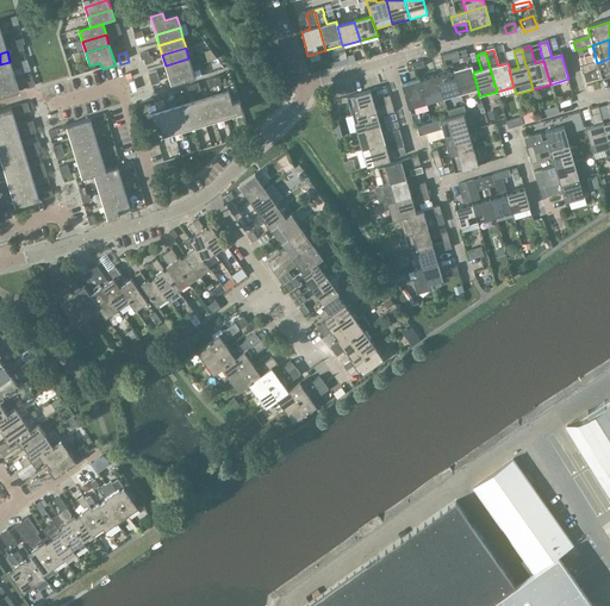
[(168,76),(192,69),(188,58),(166,66),(168,76)]
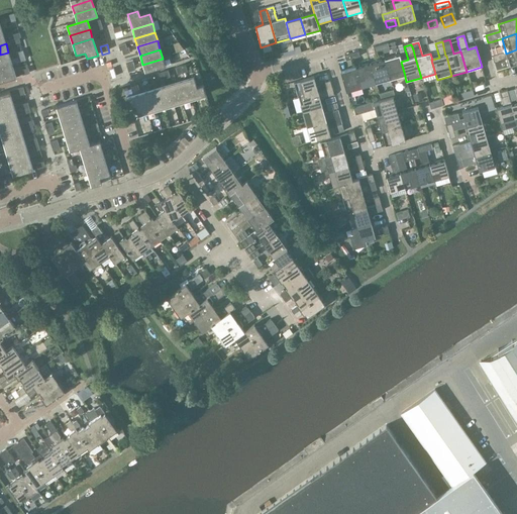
[(510,68),(516,66),(516,49),(506,54),(492,57),(494,65),(508,61),(510,68)]
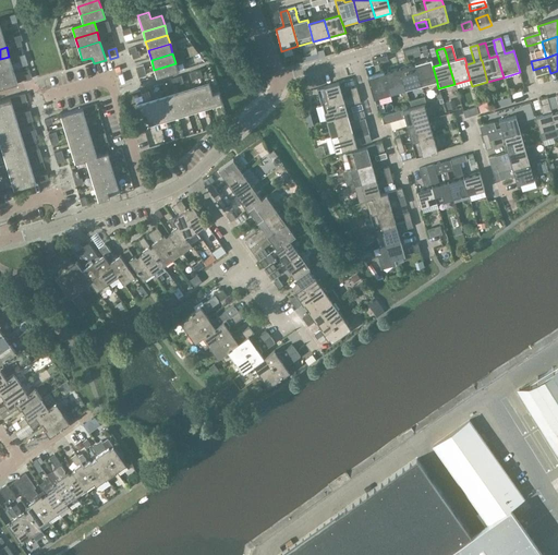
[(0,69),(12,67),(9,57),(0,59),(0,69)]
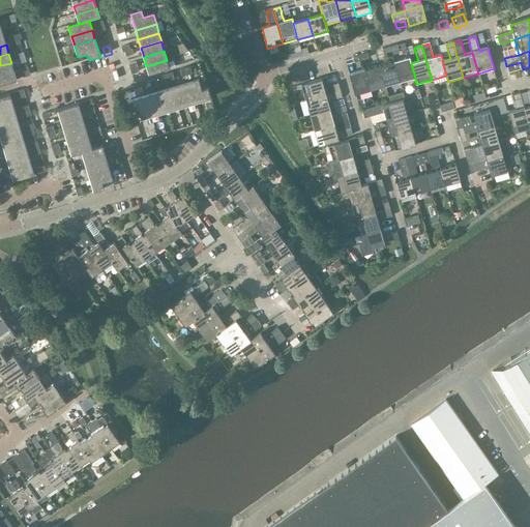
[(411,63),(410,57),(394,62),(401,83),(415,79),(415,78),(411,63)]
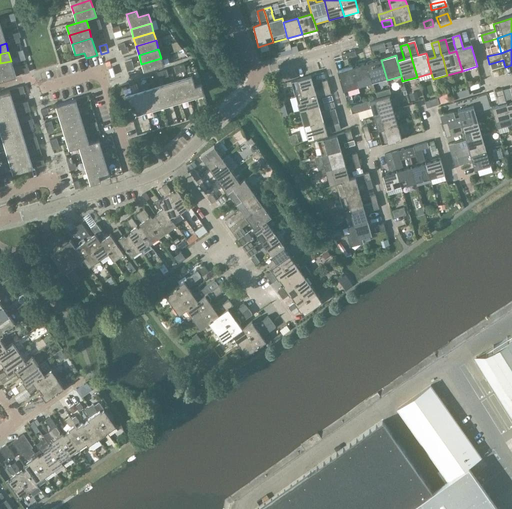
[(144,73),(163,67),(164,67),(161,58),(141,64),(144,73)]
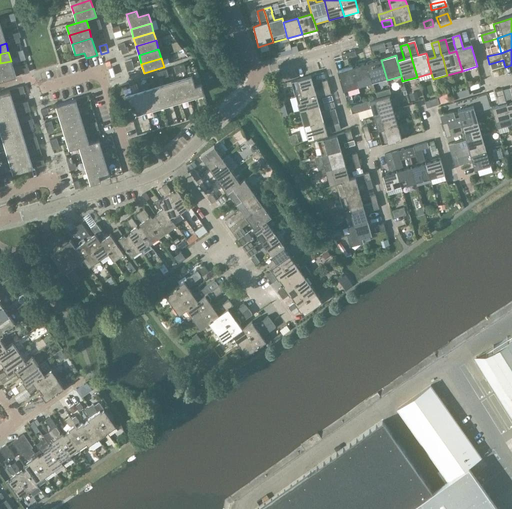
[(372,84),(387,80),(381,60),(366,64),(372,84)]
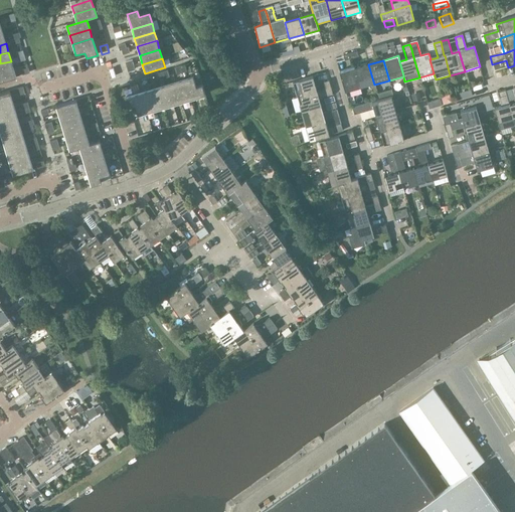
[(0,73),(14,69),(11,61),(0,63),(0,73)]
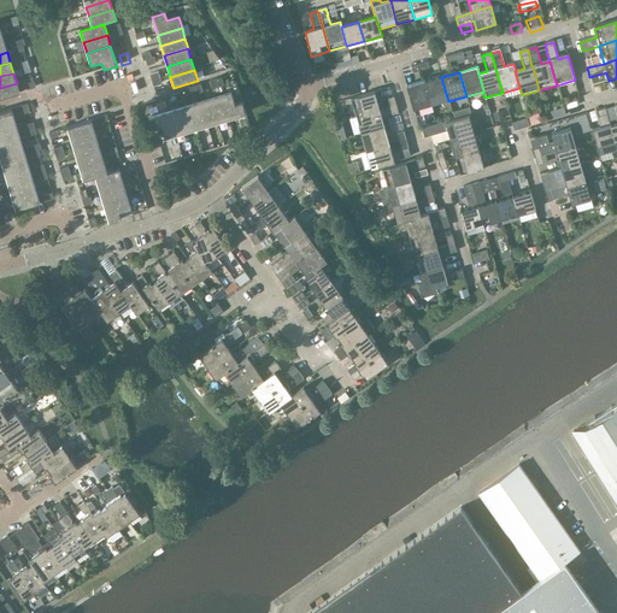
[(432,106),(448,101),(441,77),(424,82),(432,106)]
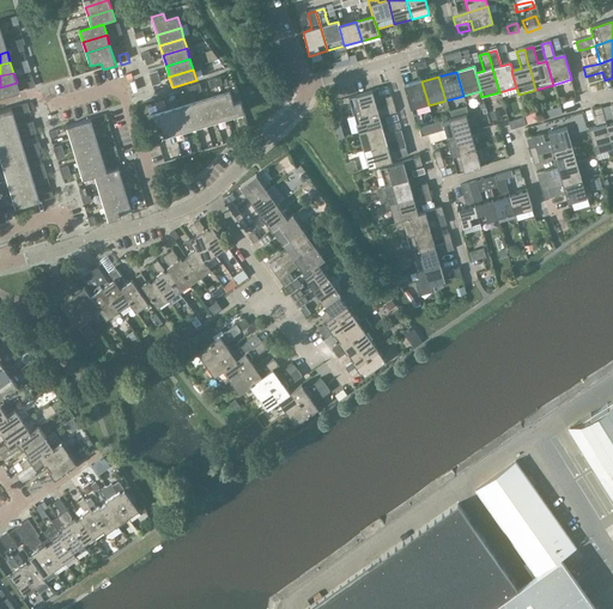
[(411,110),(429,105),(422,81),(404,86),(411,110)]
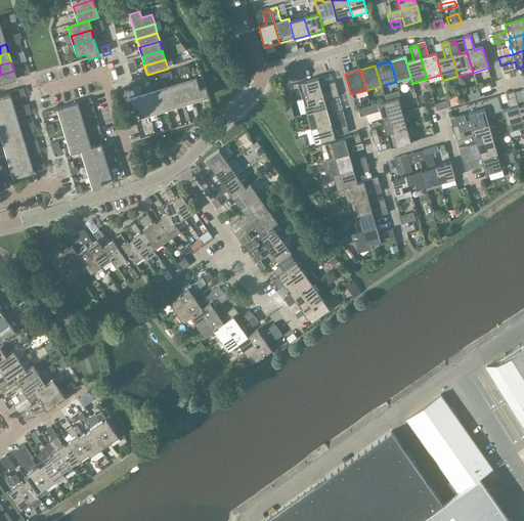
[(14,71),(0,75),(0,85),(16,80),(14,71)]
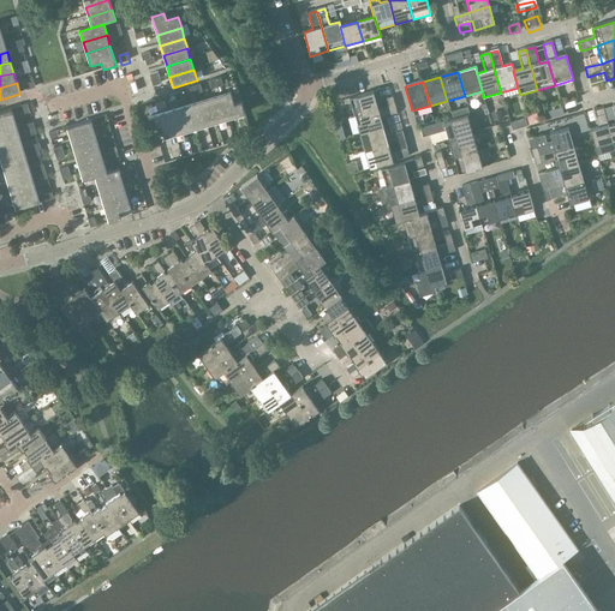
[(378,111),(374,94),(374,93),(350,100),(354,118),(378,111)]
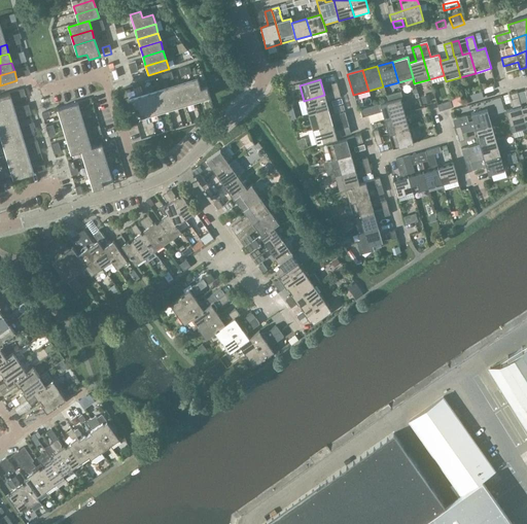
[(198,80),(188,82),(195,103),(209,99),(210,99),(207,89),(201,91),(198,80)]
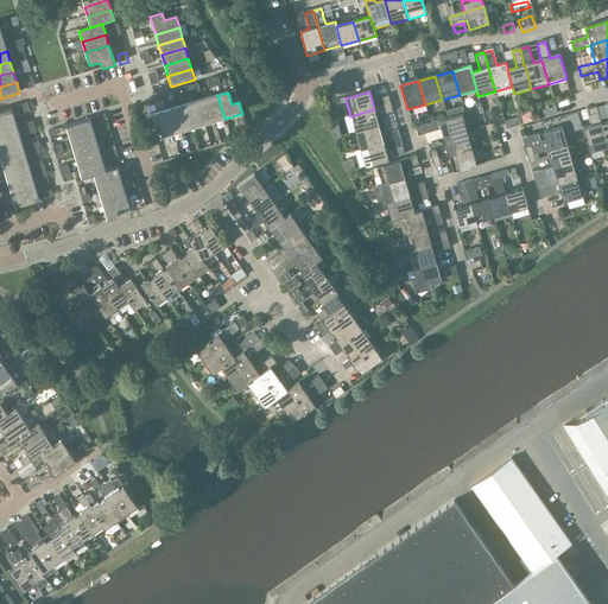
[(214,122),(225,119),(217,95),(207,99),(214,122)]
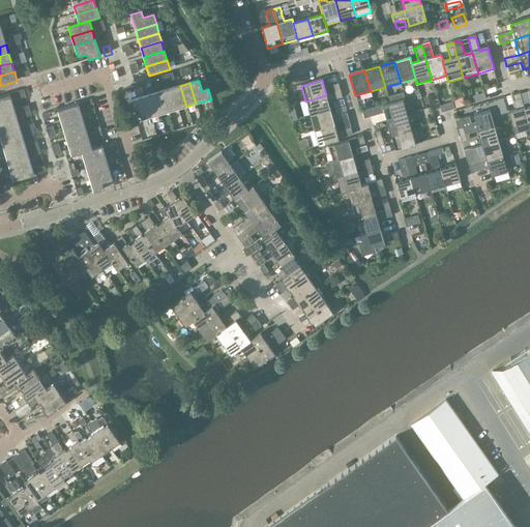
[(178,109),(186,107),(180,86),(172,89),(178,109)]
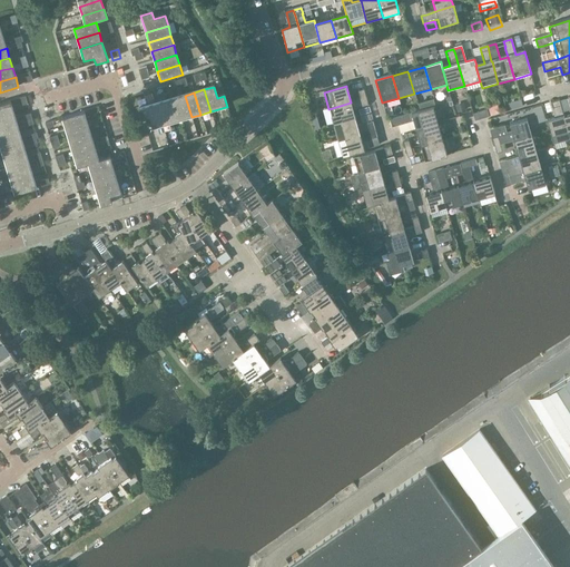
[(182,120),(192,117),(185,96),(175,98),(182,120)]
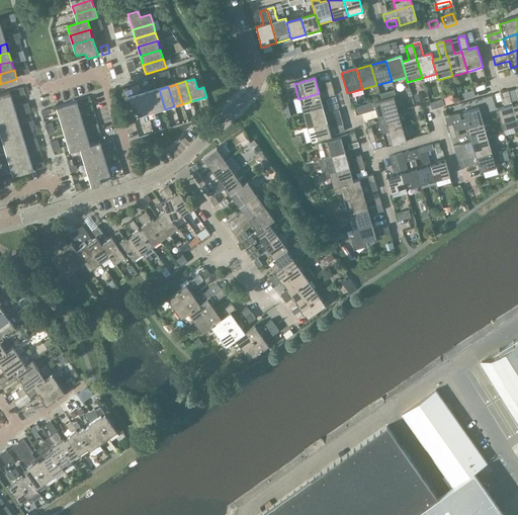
[(18,99),(25,97),(23,88),(16,91),(18,99)]
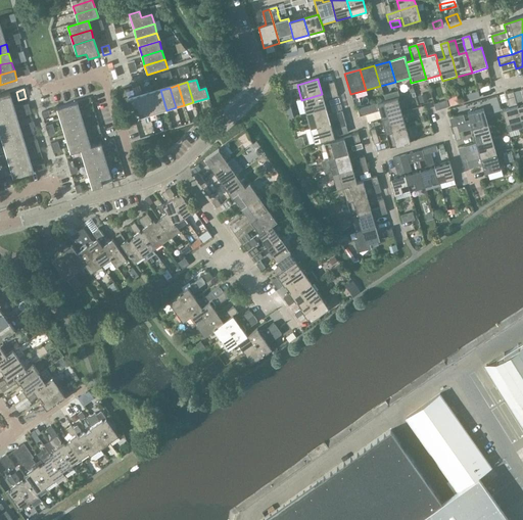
[(158,113),(167,110),(160,90),(151,93),(158,113)]
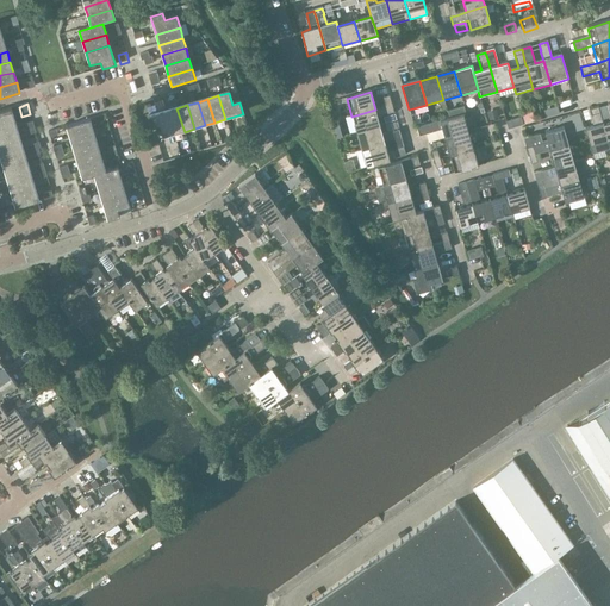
[(378,118),(393,113),(391,105),(385,107),(375,110),(352,117),(356,133),(380,127),(378,118)]
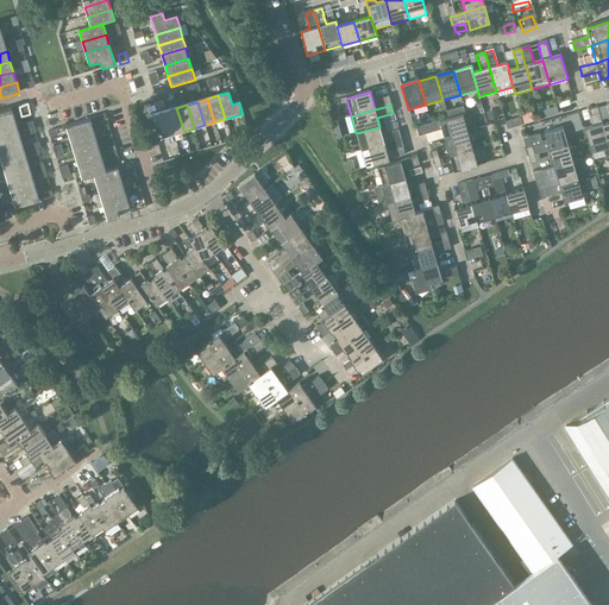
[(0,127),(16,123),(12,113),(11,108),(0,112),(0,127)]
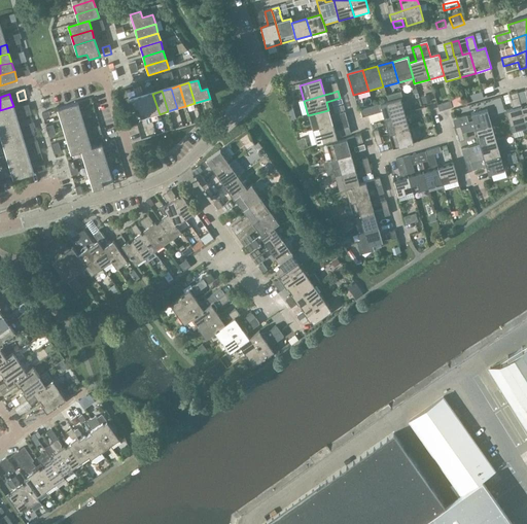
[(150,116),(160,114),(152,94),(144,97),(150,116)]
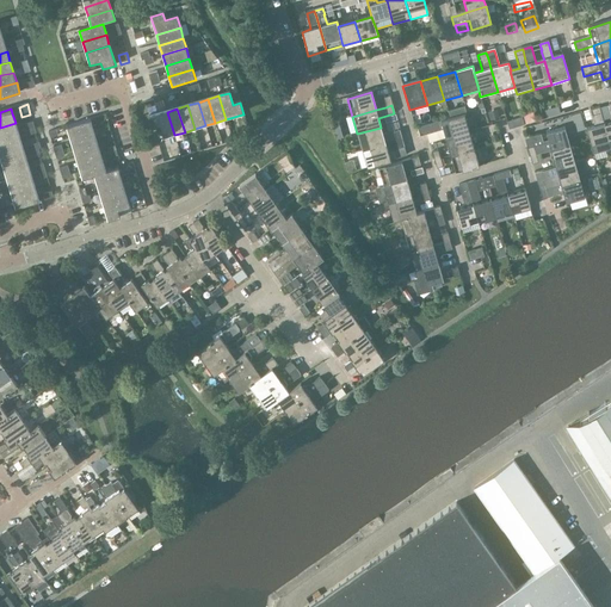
[(610,148),(604,125),(602,115),(599,109),(591,111),(596,128),(587,130),(593,154),(610,149),(610,148)]
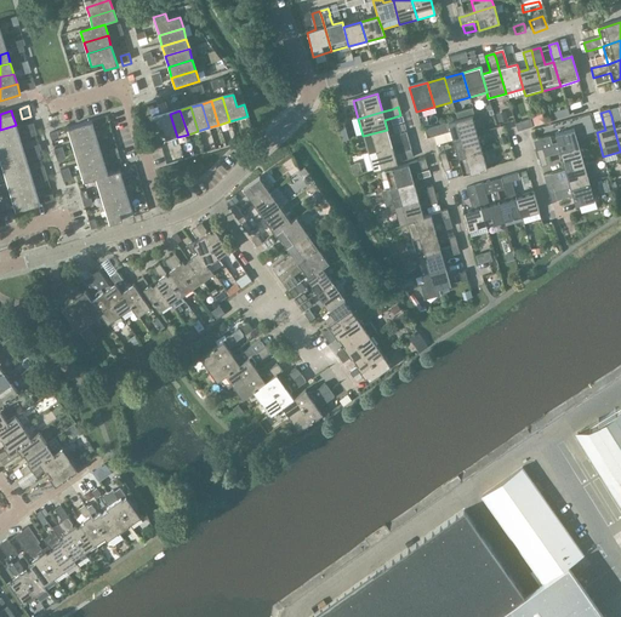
[(166,141),(177,137),(170,114),(152,119),(155,131),(163,130),(166,141)]
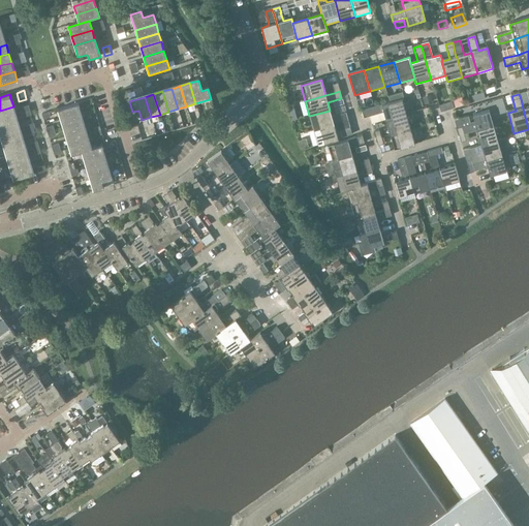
[(386,121),(406,115),(402,100),(362,112),(364,119),(384,113),(386,121)]
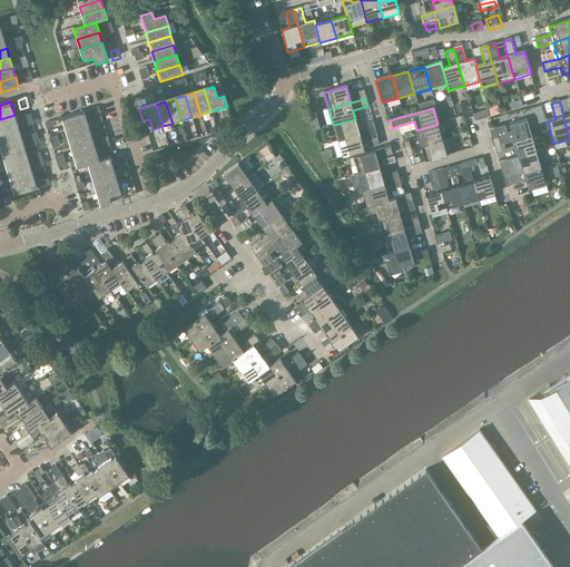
[(87,123),(85,114),(85,113),(62,119),(66,129),(87,123)]
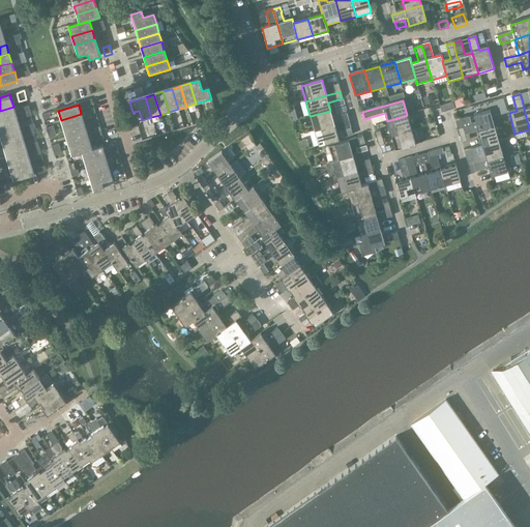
[(0,120),(17,116),(13,107),(0,111),(0,120)]
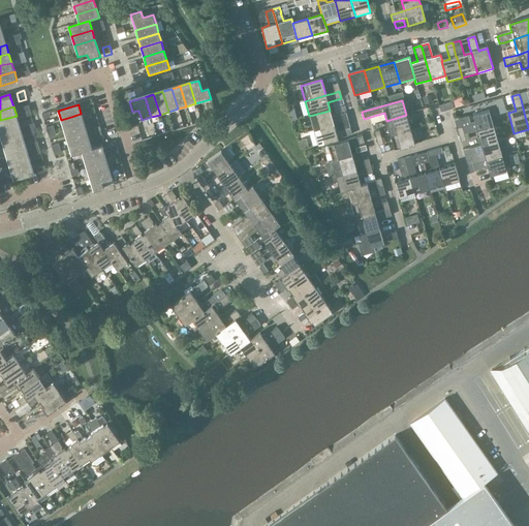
[(346,114),(332,118),(330,111),(309,116),(313,131),(348,121),(346,114)]
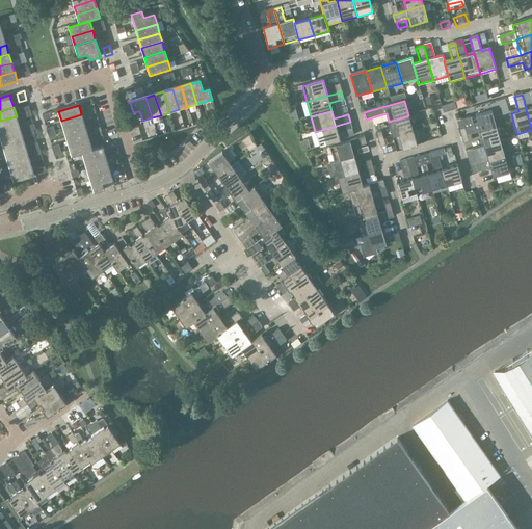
[(497,128),(493,113),(491,112),(475,117),(477,124),(475,125),(475,126),(464,129),(467,136),(480,133),(480,132),(497,128)]
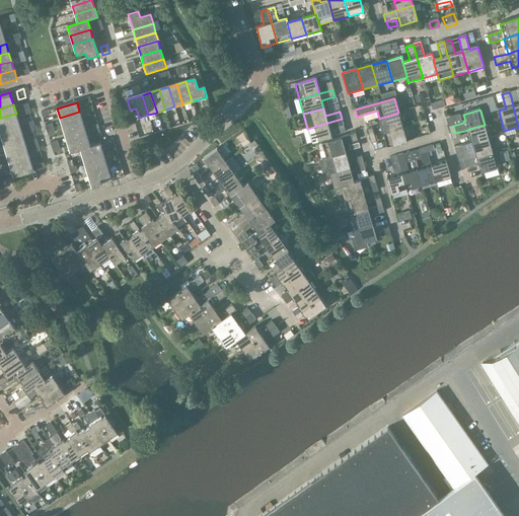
[(62,127),(82,121),(79,112),(60,118),(62,127)]
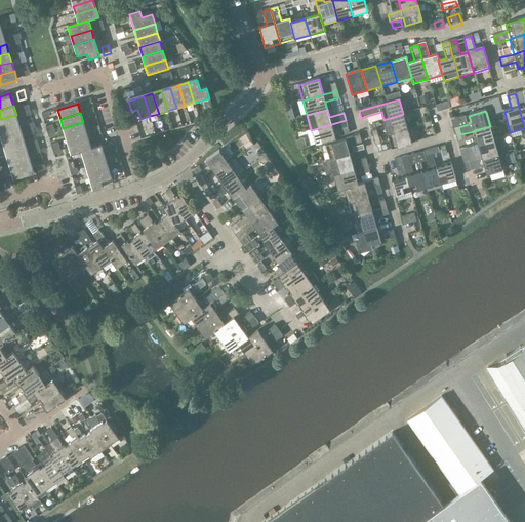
[(365,118),(367,126),(381,123),(379,114),(365,118)]
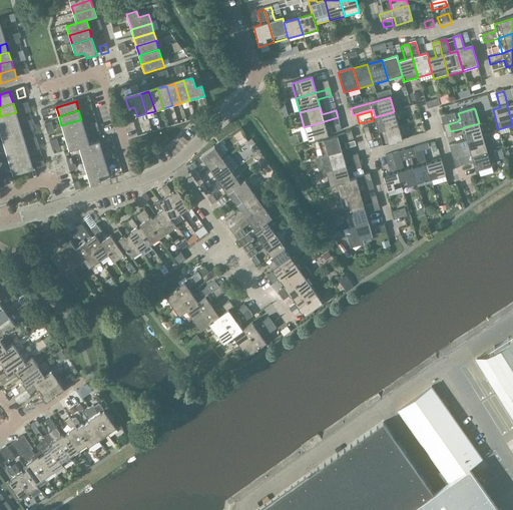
[(379,131),(399,126),(394,111),(375,117),(379,131)]
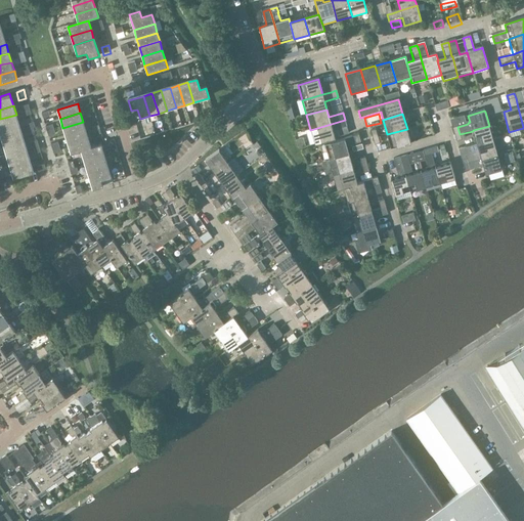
[(0,129),(18,124),(16,115),(0,119),(0,129)]
